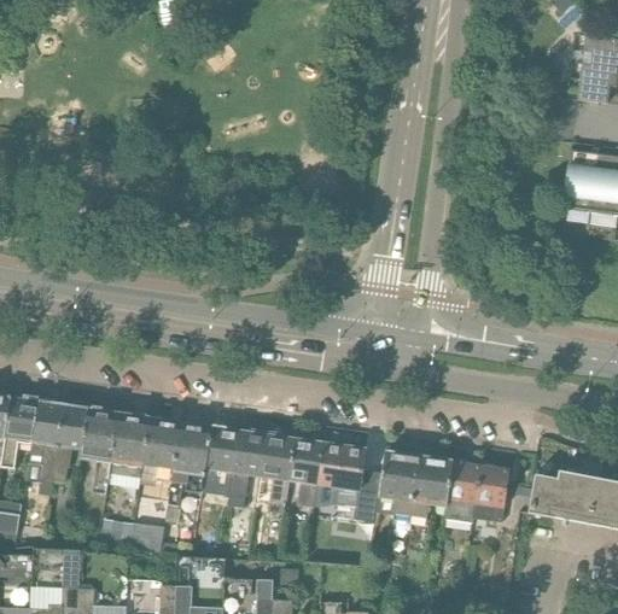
[(0,0),(0,16),(18,17),(19,0),(0,0)]
